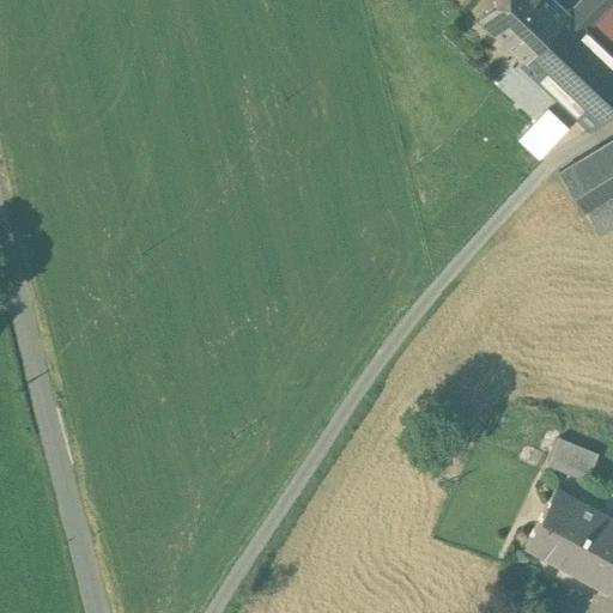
[(565,13),(551,0),(490,0),(475,16),(519,58),(516,60),(519,61),(565,13)]
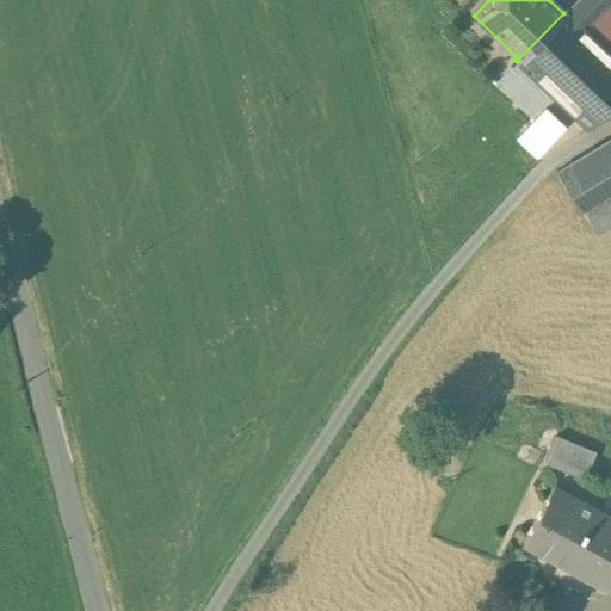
[(575,0),(563,13),(517,61),(585,129),(610,102),(610,55),(586,31),(592,25),(588,22),(609,0),(575,0)]
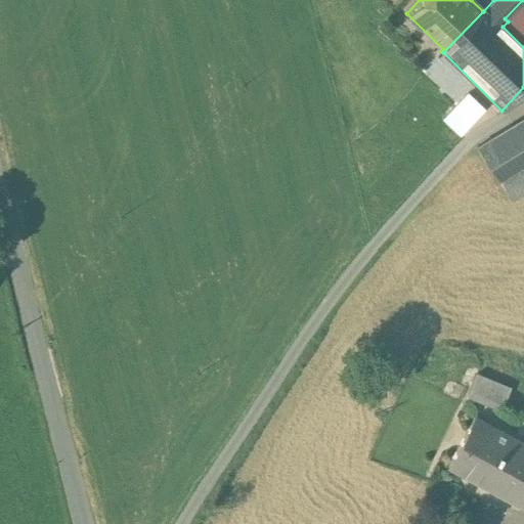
[(523,0),(522,0),(505,18),(508,22),(503,27),(523,47),(523,0)]
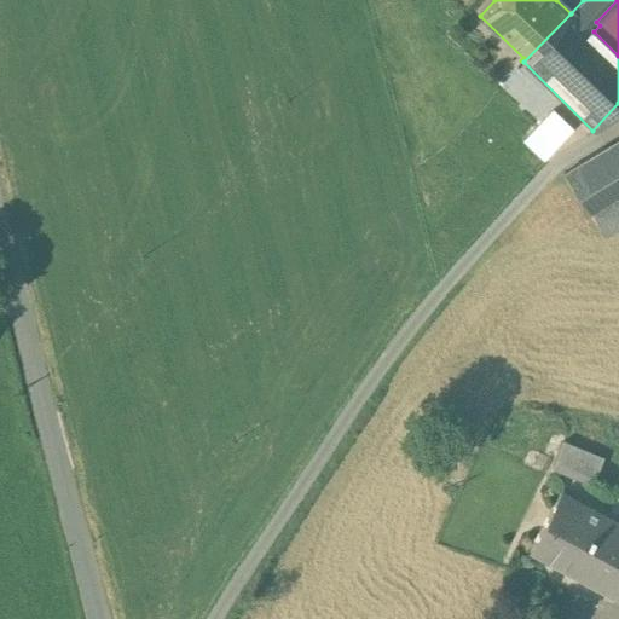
[(618,138),(563,172),(589,214),(618,195),(618,179),(618,177),(618,175),(618,138)]
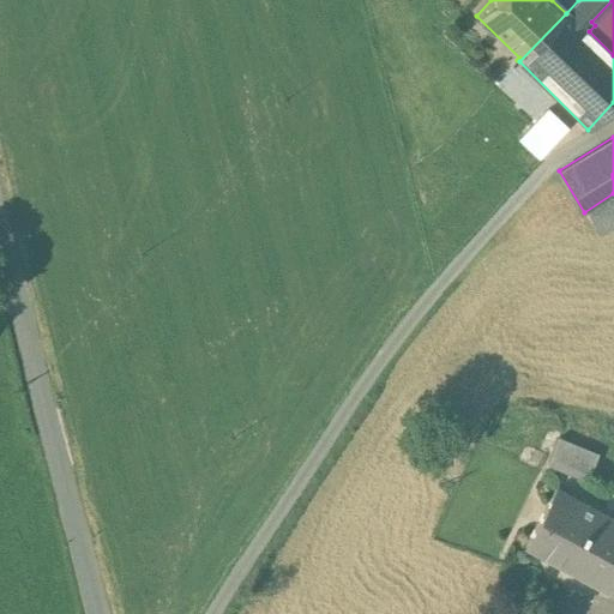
[(613,193),(584,212),(597,233),(613,221),(613,193)]
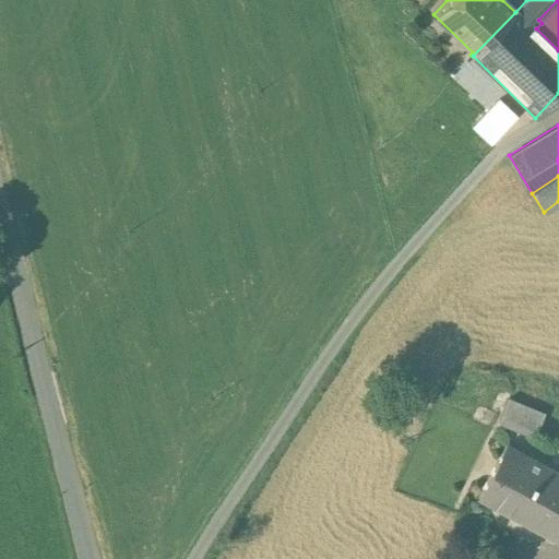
[(543,415),(508,402),(501,417),(537,431),(543,415)]
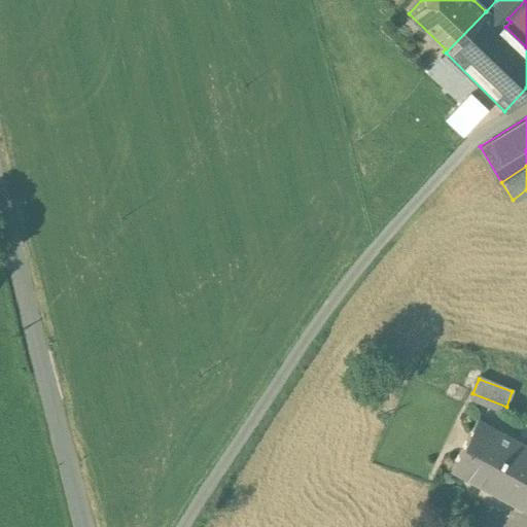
[(514,438),(477,417),(449,466),(486,488),(514,438)]
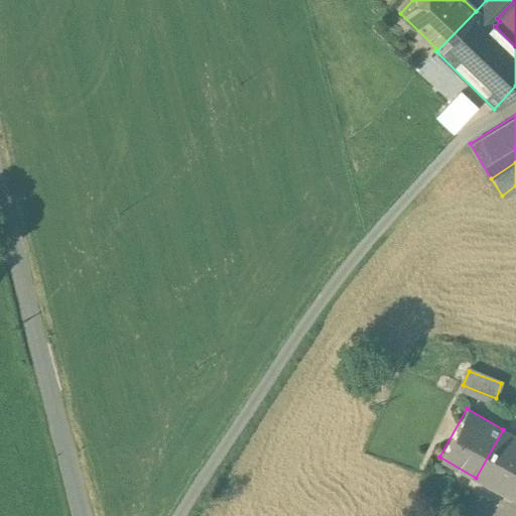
[(515,435),(503,429),(476,478),(515,499),(515,435)]
